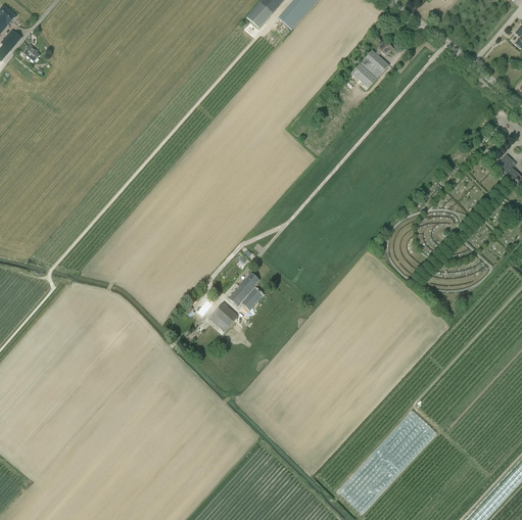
[(274,11),(283,0),(261,0),(247,16),(261,27),(274,11)]
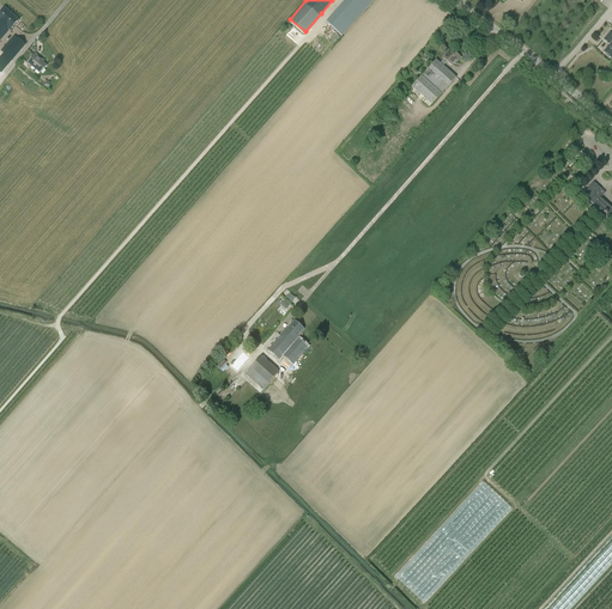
[(343,0),(327,19),(343,32),(371,0),(343,0)]
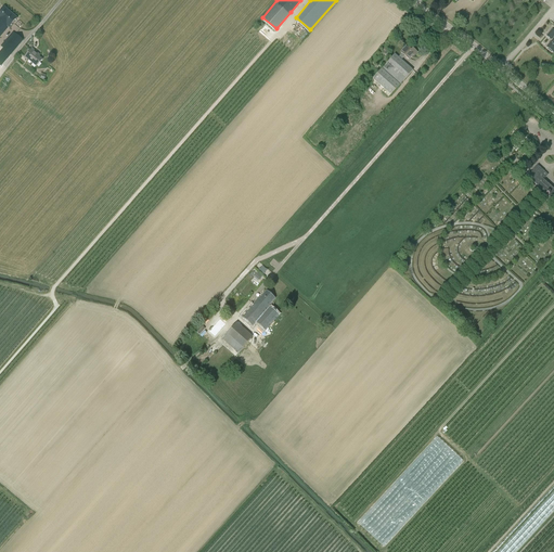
[(5,3),(0,9),(0,34),(9,24),(10,25),(18,15),(5,3)]
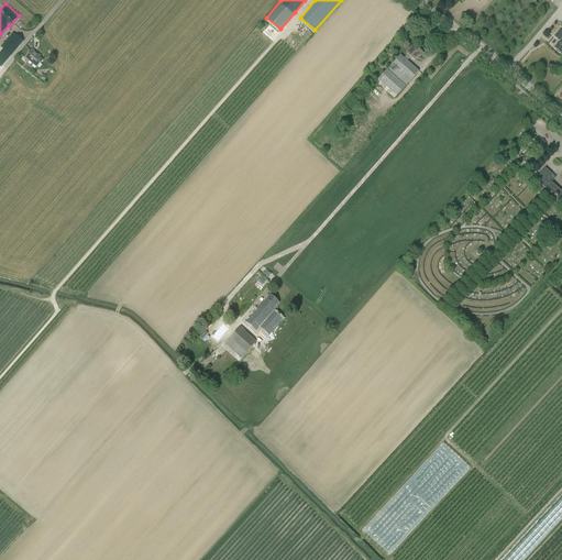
[(12,52),(24,37),(17,31),(12,36),(10,34),(6,40),(8,42),(4,45),(12,52)]
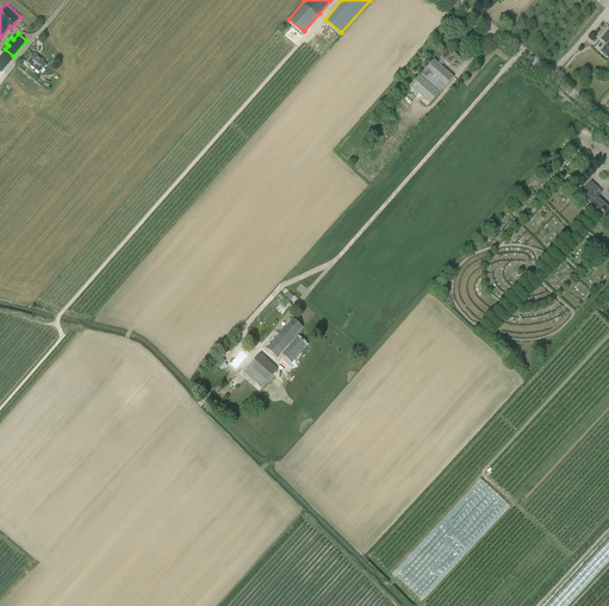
[(443,55),(439,60),(442,63),(446,58),(451,62),(455,57),(457,58),(460,54),(455,50),(453,51),(448,47),(441,54),(443,55)]
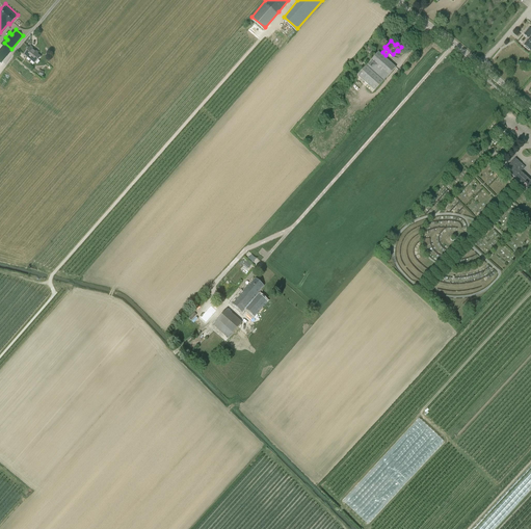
[(34,46),(31,44),(25,51),(35,60),(42,54),(33,47),(34,46)]
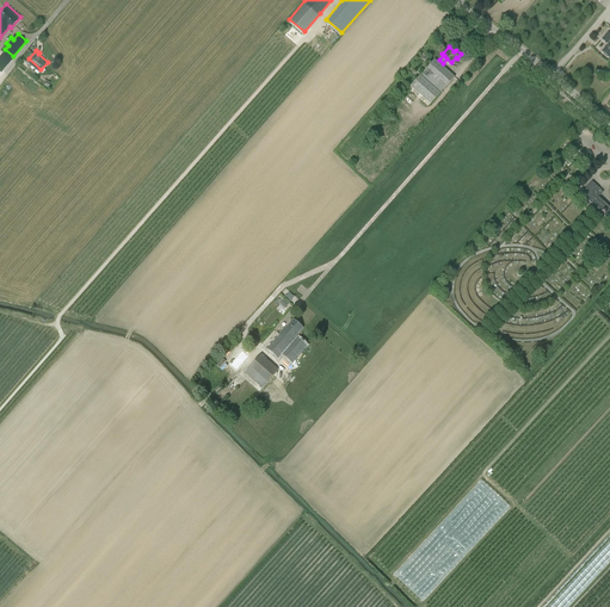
[(436,56),(426,67),(421,72),(411,84),(431,101),(442,90),(456,74),(455,74),(443,63),(439,60),(436,56)]
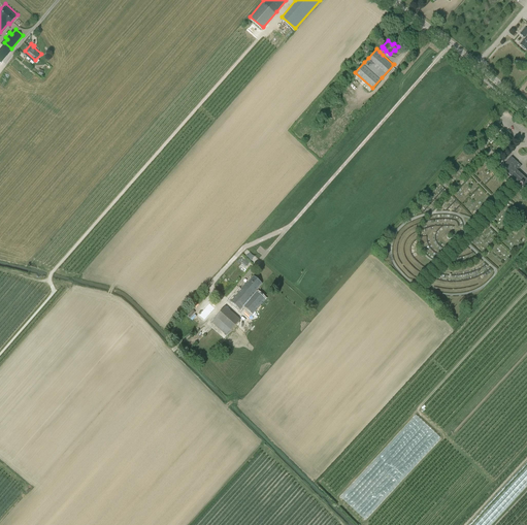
[(524,185),(526,182),(526,175),(518,168),(520,165),(517,162),(519,160),(513,154),(502,165),(524,185)]
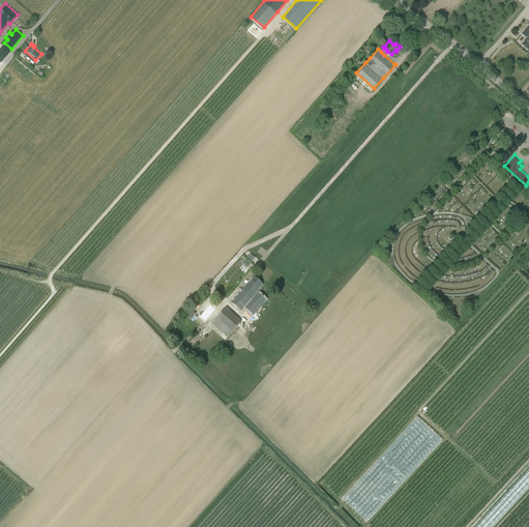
[(255,313),(267,298),(257,289),(263,282),(255,274),(248,282),(247,281),(232,299),(242,308),(245,304),(255,313)]
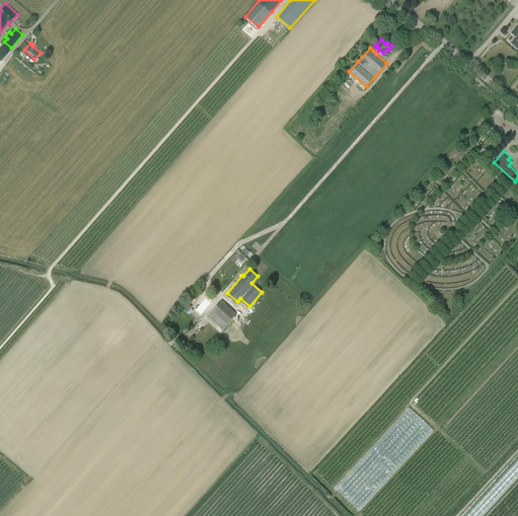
[(237,311),(222,298),(209,314),(224,327),(237,311)]
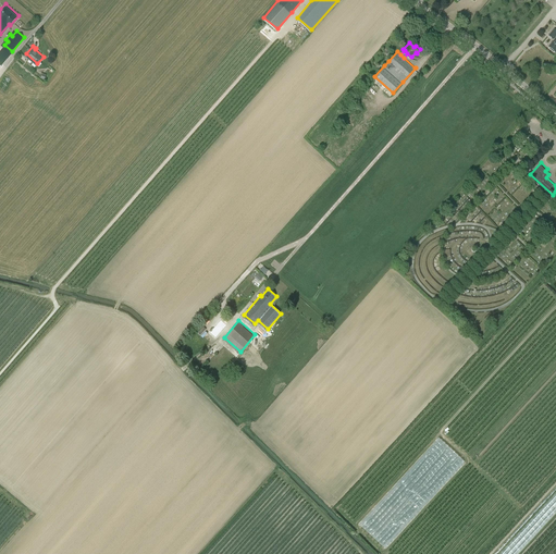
[(226,352),(231,347),(223,341),(220,346),(226,352)]
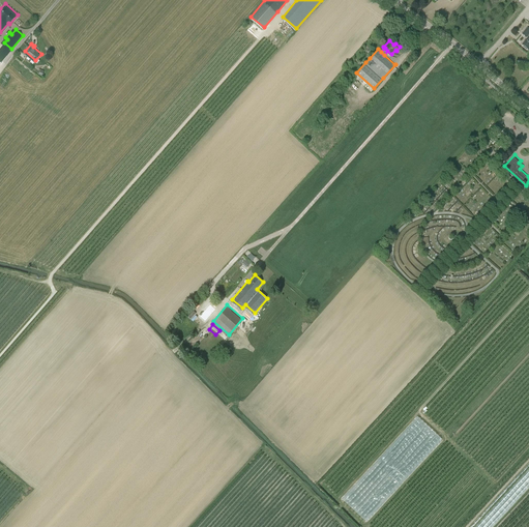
All buildings are outlined.
